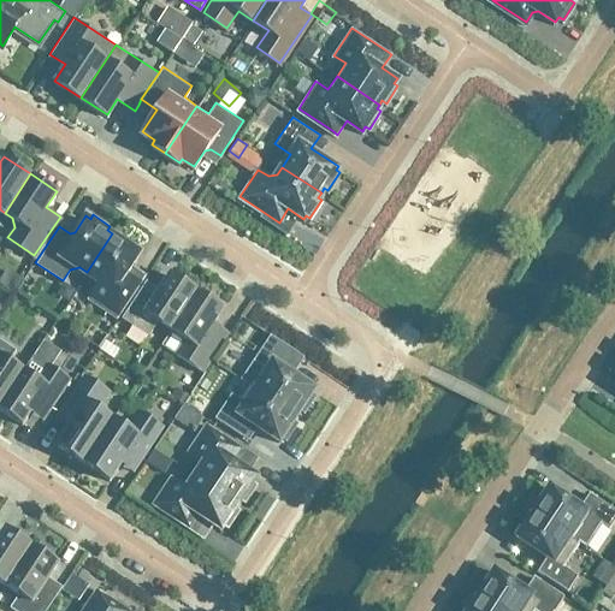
[(112,233),(87,272),(94,277),(96,286),(89,297),(116,315),(140,279),(129,272),(128,267),(139,250),(135,248),(137,244),(119,232),(117,237),(112,233)]
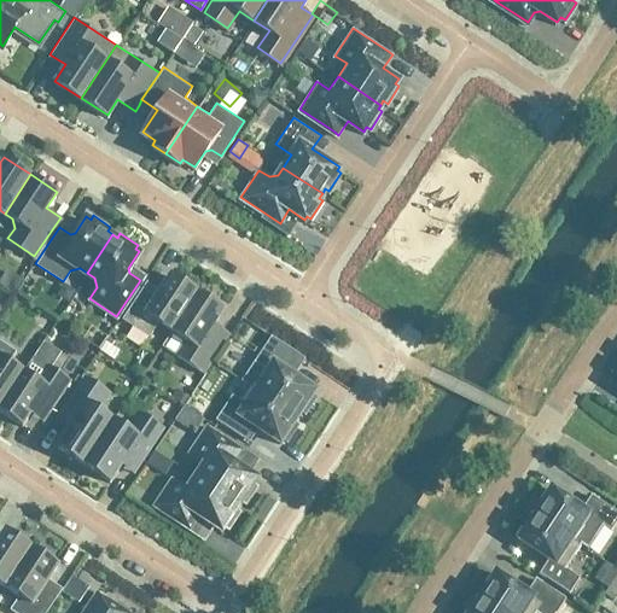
[(172,330),(197,290),(172,273),(156,295),(143,286),(122,316),(149,334),(158,320),(172,330)]
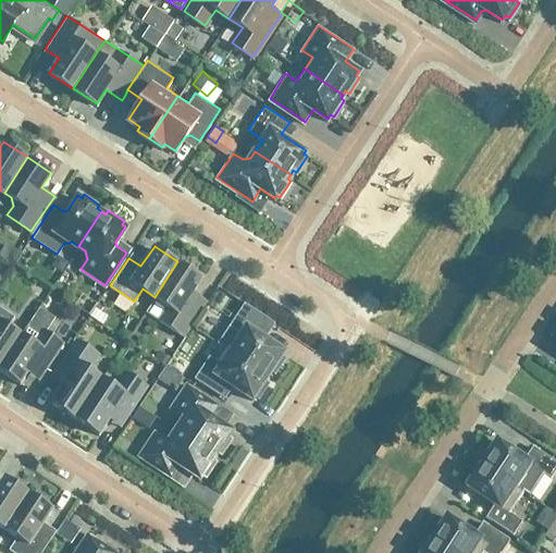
[(177,261),(155,297),(167,305),(158,318),(184,334),(207,300),(193,291),(201,278),(199,275),(201,272),(189,263),(187,268),(177,261)]
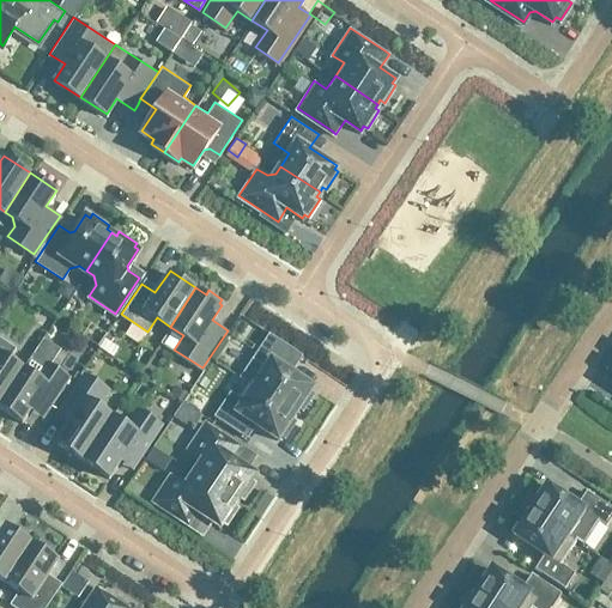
[(240,375),(249,381),(295,411),(298,405),(303,408),(314,391),(309,389),(313,384),(283,365),(295,347),(270,330),(240,375)]
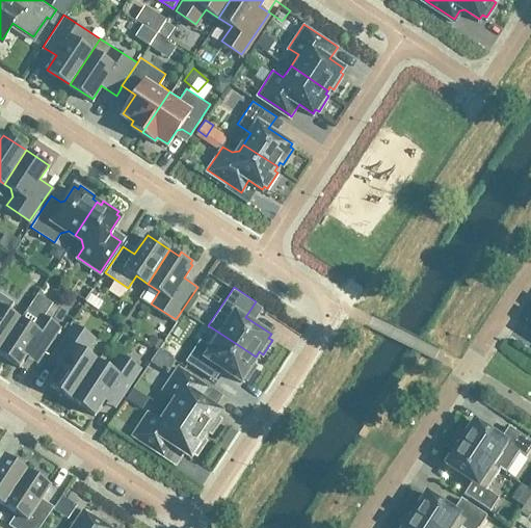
[(0,347),(20,318),(7,310),(14,300),(0,291),(0,347)]
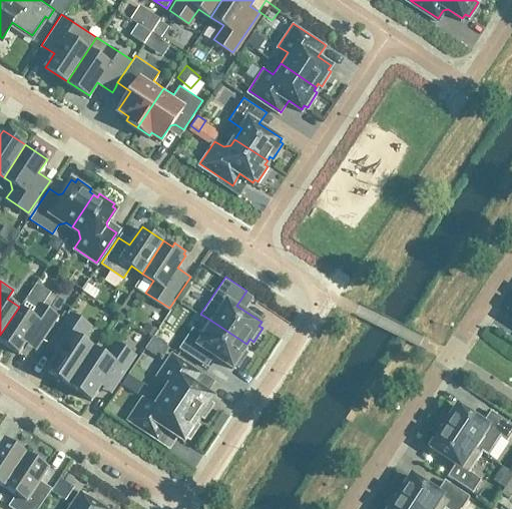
[(19,307),(0,335),(0,339),(18,352),(25,341),(36,347),(42,337),(57,314),(39,302),(27,294),(19,307)]
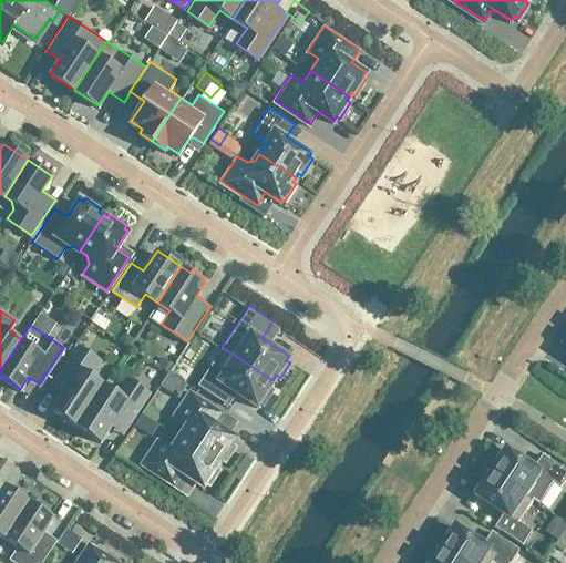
[(78,344),(59,372),(51,384),(63,392),(52,408),(76,425),(103,384),(90,375),(101,359),(78,344)]
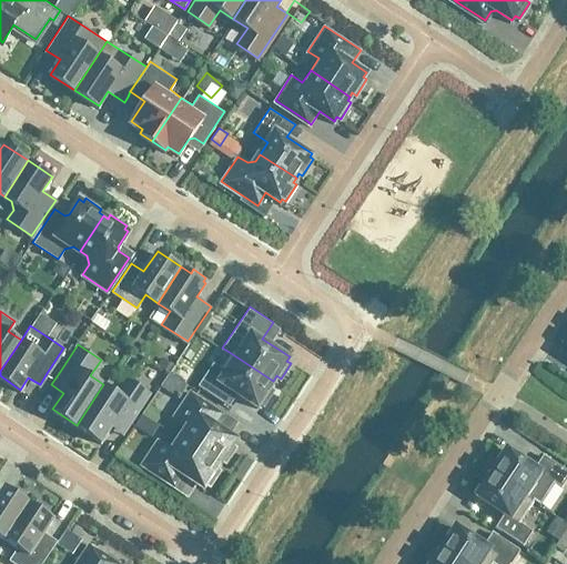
[(273,381),(231,353),(222,366),(213,361),(198,384),(222,400),(231,388),(257,405),(260,401),(264,403),(274,389),(270,386),(273,381)]
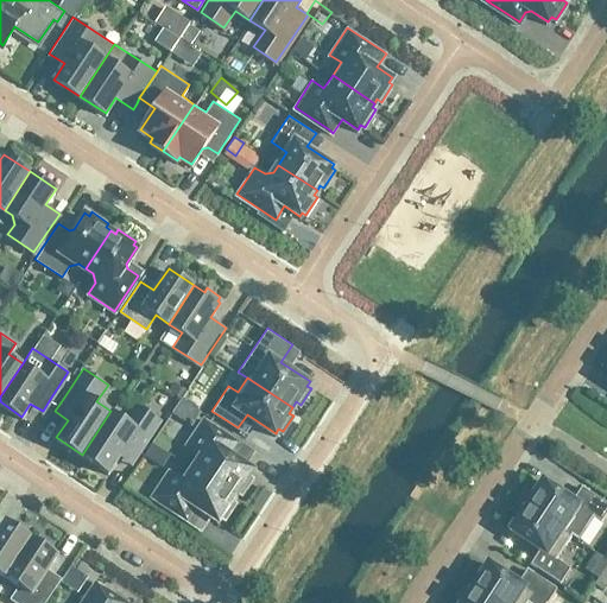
[(111,411),(82,455),(108,471),(120,454),(132,462),(159,419),(137,404),(125,421),(111,411)]
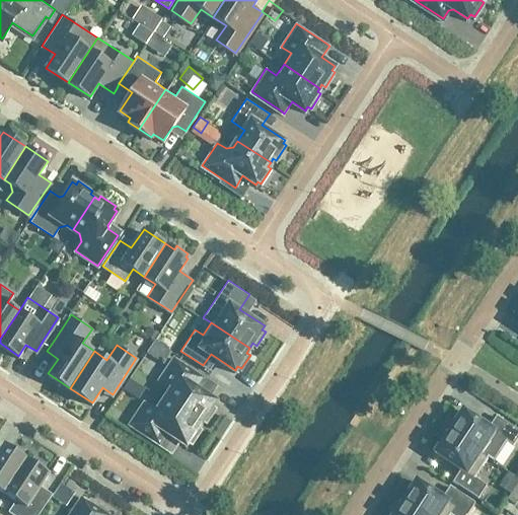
[(165,398),(201,422),(203,419),(206,421),(216,407),(213,405),(215,400),(199,389),(198,384),(204,376),(173,356),(158,378),(166,383),(168,393),(165,398)]
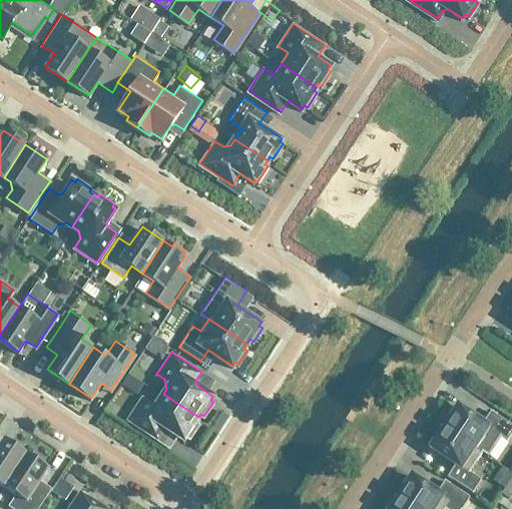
[(198,417),(163,394),(159,399),(149,401),(142,396),(127,418),(156,438),(162,429),(167,428),(183,439),(186,435),(189,437),(199,423),(196,421),(198,417)]
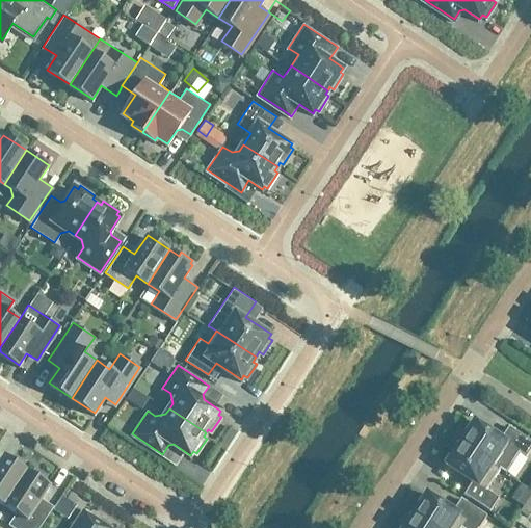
[(466,426),(457,439),(496,464),(500,467),(505,470),(519,449),(526,454),(530,446),(530,438),(508,424),(501,436),(475,419),(469,428),(466,426)]
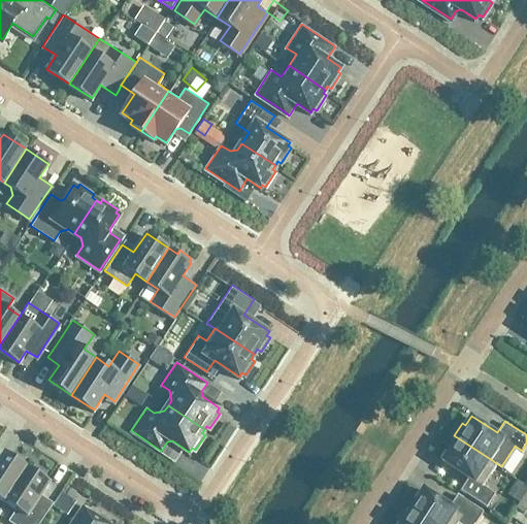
[(492,460),(454,435),(447,448),(449,449),(442,458),(468,476),(460,488),(486,504),(495,491),(483,484),(496,463),(492,460)]
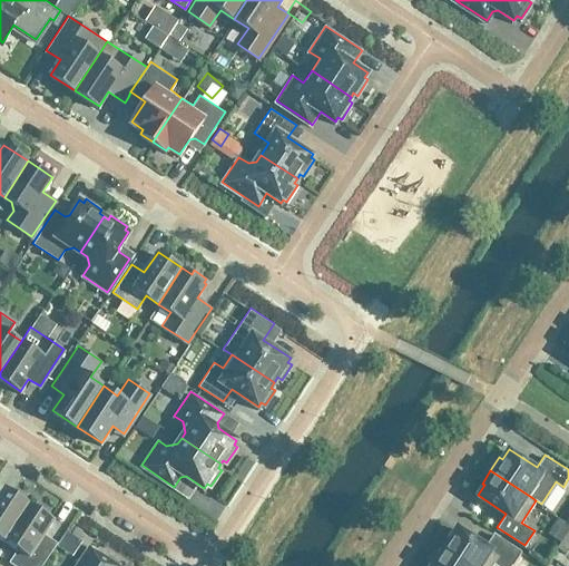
[(0,535),(6,539),(29,504),(5,487),(0,494),(0,535)]
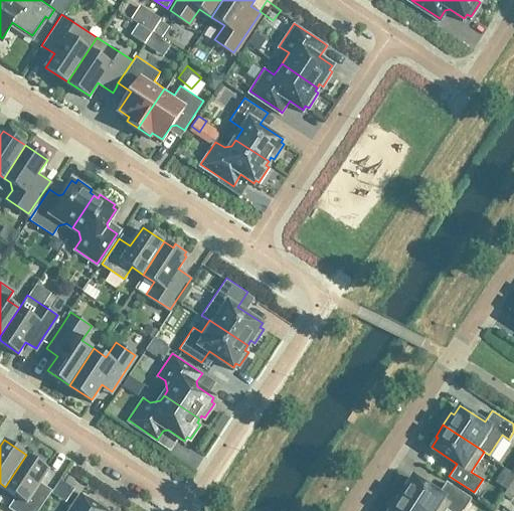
[(48,469),(26,455),(5,487),(16,494),(8,506),(15,510),(36,510),(47,495),(36,487),(48,469)]
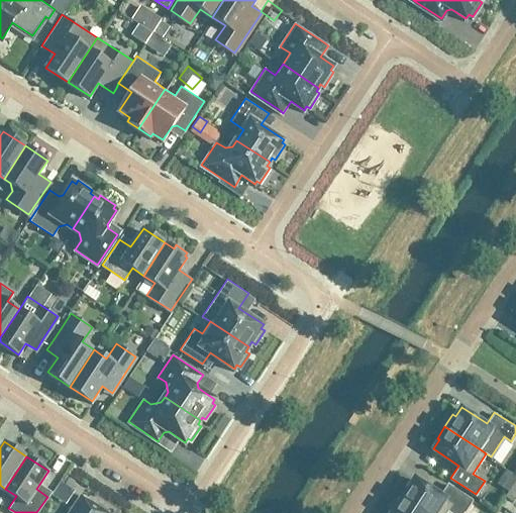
[(406,485),(399,496),(423,512),(463,512),(474,499),(448,482),(440,494),(415,477),(409,486),(406,485)]
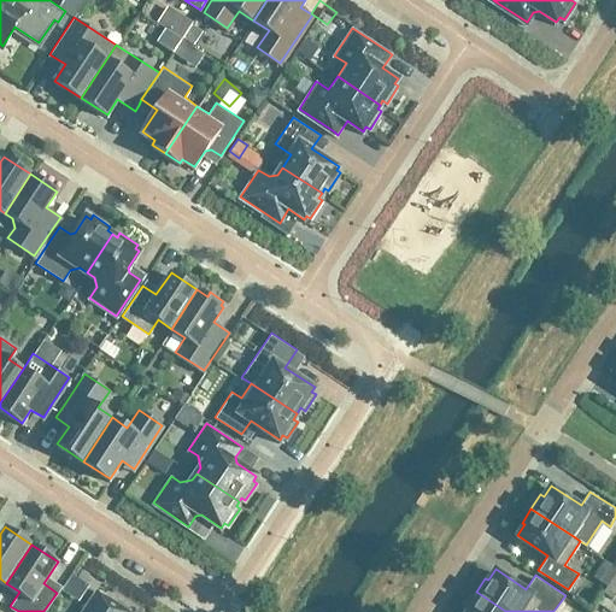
[(615,570),(603,589),(612,595),(615,590),(615,570)]
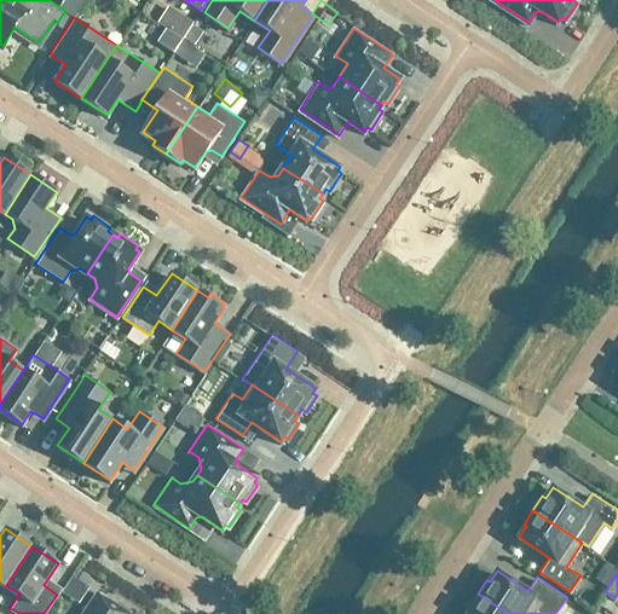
[(133,613),(97,590),(80,613),(133,613)]
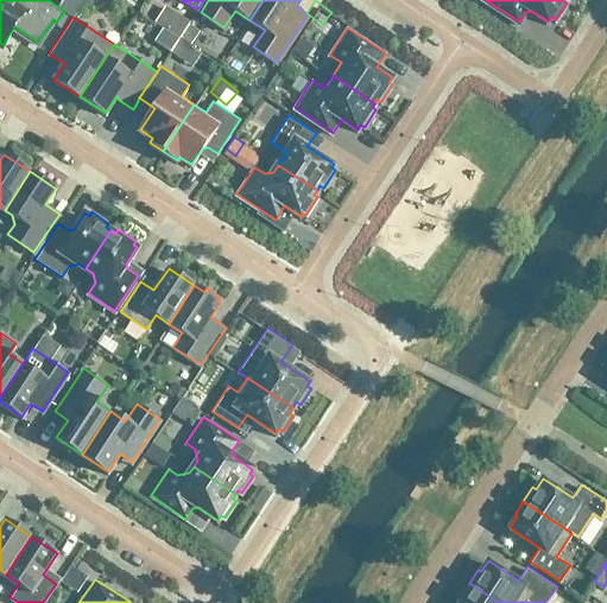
[(498,602),(468,583),(460,597),(462,600),(460,602),(498,602)]
